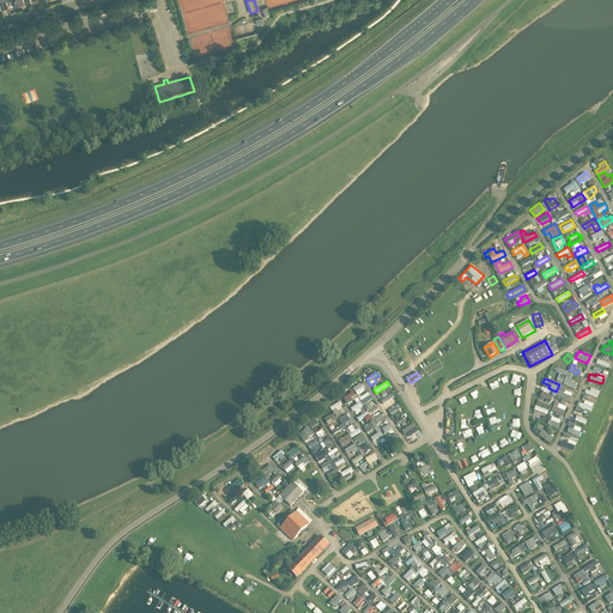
[(356,395),(364,390),(359,383),(352,388),(356,395)]
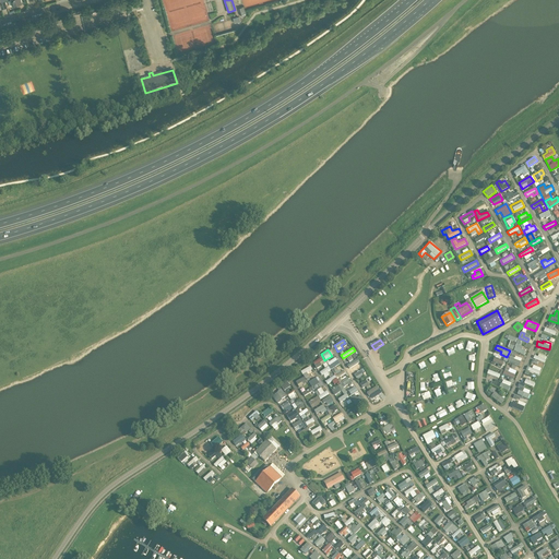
[(537,356),(534,355),(532,358),(543,363),(545,356),(538,354),(537,356)]
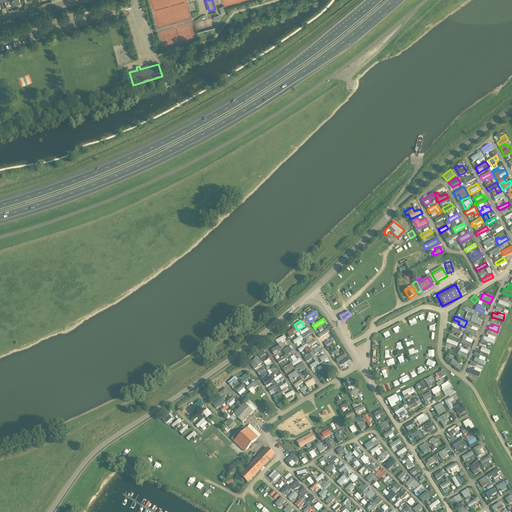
[(476,331),(469,329),(470,327),(466,326),(464,331),(475,335),(476,331)]
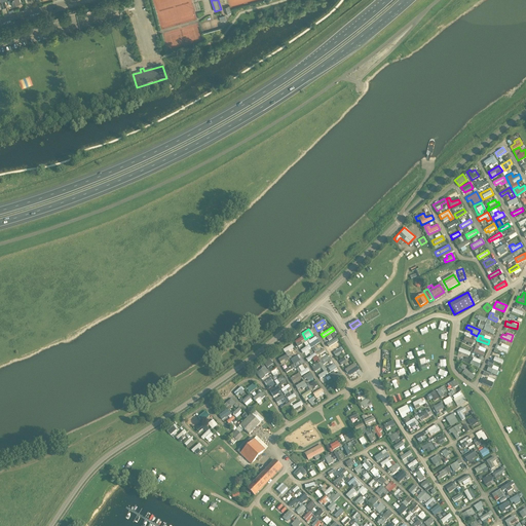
[(297,346),(305,342),(303,336),(294,340),(297,346)]
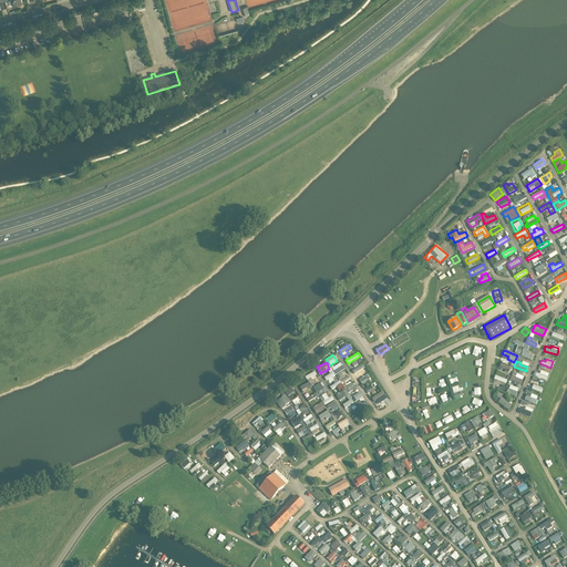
[(331,368),(332,371),(323,377),(326,381),(327,380),(329,383),(333,380),(331,378),(343,369),(339,362),(331,368)]
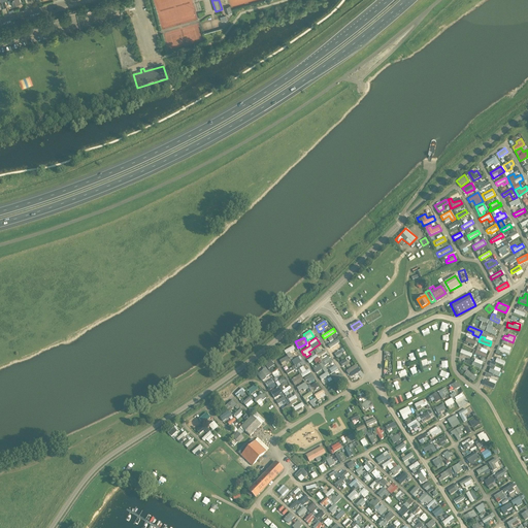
[(328,344),(331,350),(337,344),(334,340),(328,344)]
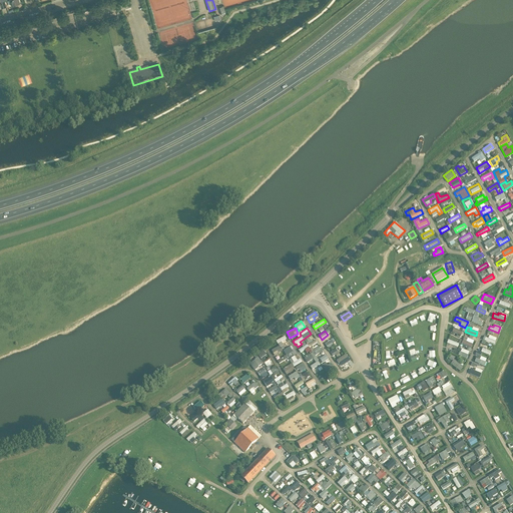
[(487,338),(483,336),(482,339),(493,344),(496,338),(489,335),(487,338)]
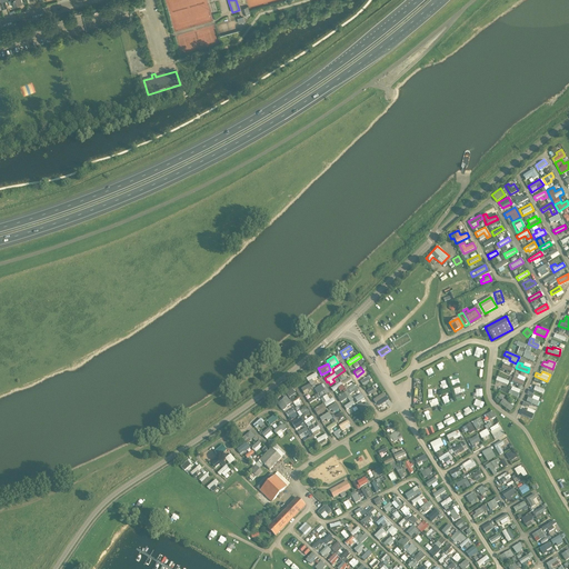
[(316,372),(306,378),(310,386),(315,382),(312,379),(316,377),(317,380),(319,379),(316,372)]
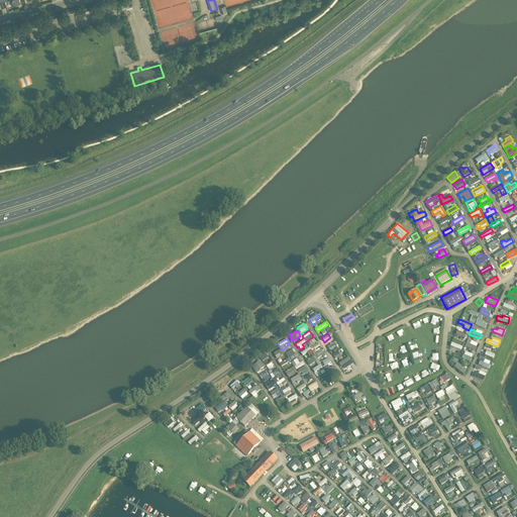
[(469,344),(470,342),(466,340),(463,345),(475,350),(476,346),(469,344)]
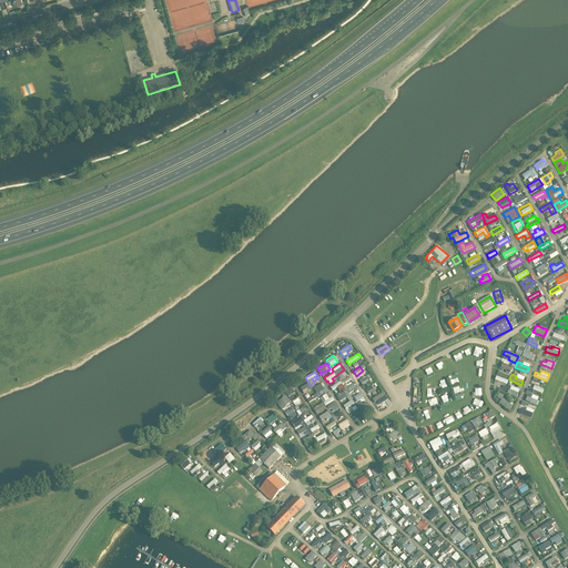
[(362,385),(368,382),(366,376),(359,379),(362,385)]
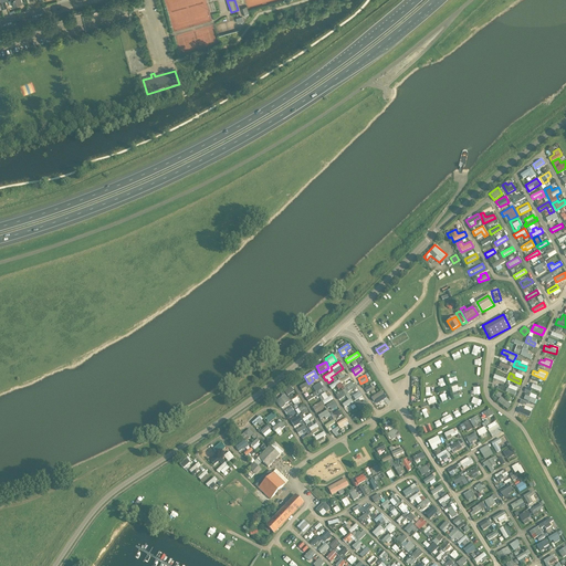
[(331,389),(339,383),(338,379),(328,386),(331,389)]
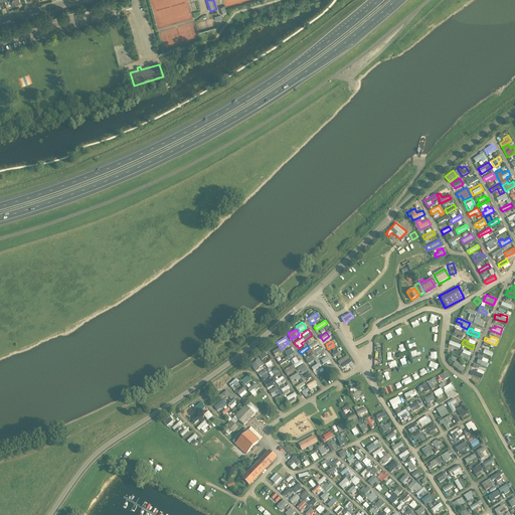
[(272,351),(275,356),(282,352),(279,347),(272,351)]
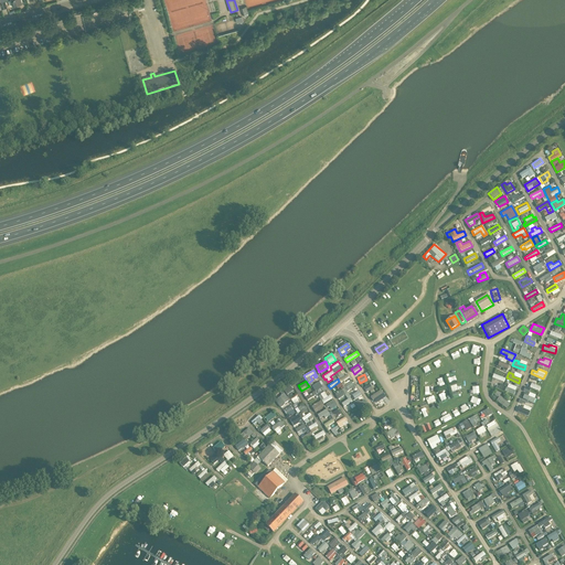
[(311,385),(315,391),(321,387),(318,381),(311,385)]
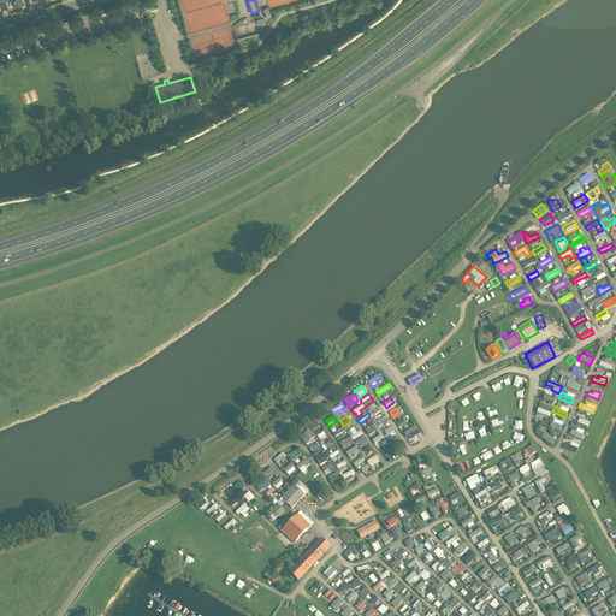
[(383,415),(374,420),(378,427),(386,421),(383,415)]
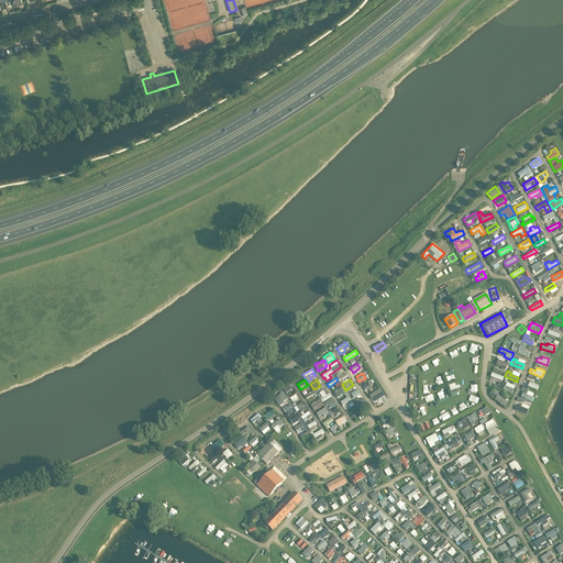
[(288,384),(282,388),(285,394),(291,389),(288,384)]
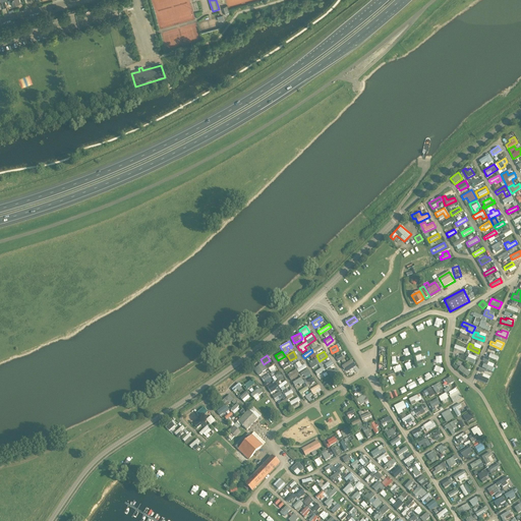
[(309,363),(312,367),(317,363),(314,359),(309,363)]
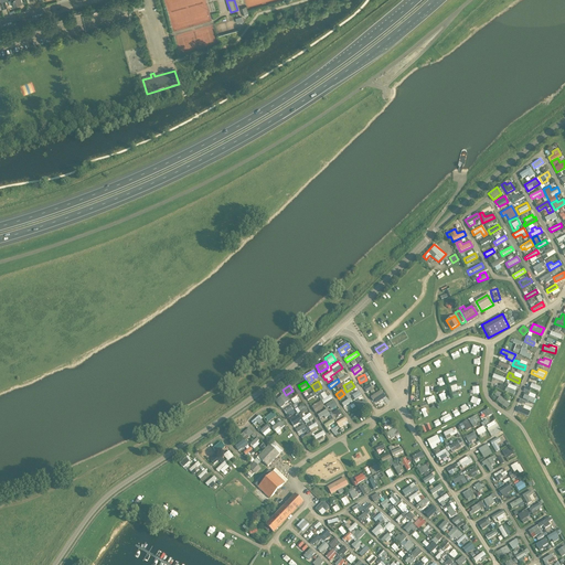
[(359,390),(351,395),(354,400),(362,395),(359,390)]
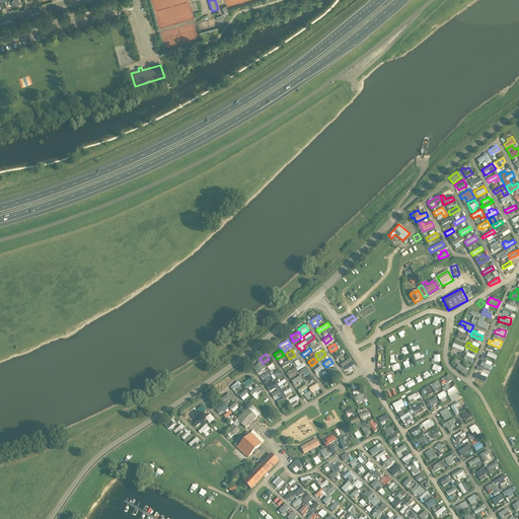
[(349,358),(339,363),(342,369),(352,364),(349,358)]
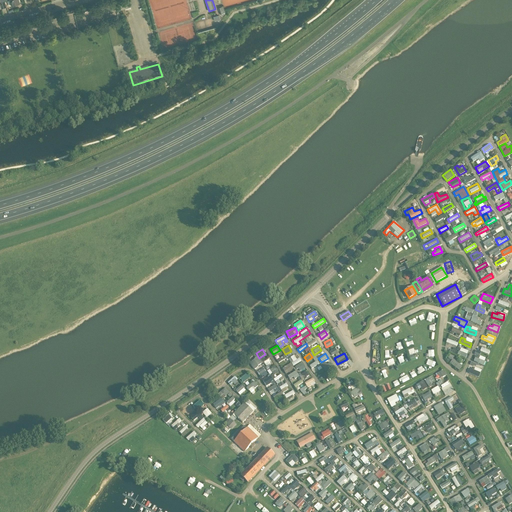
[(257,356),(249,362),(253,369),(262,363),(257,356)]
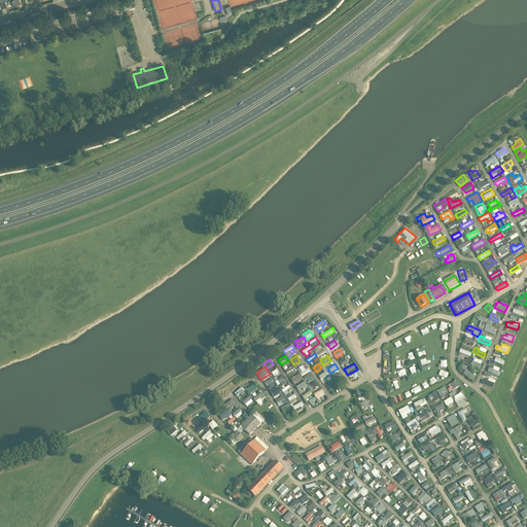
[(307,367),(302,372),(299,367),(296,369),(301,376),(309,372),(307,367)]
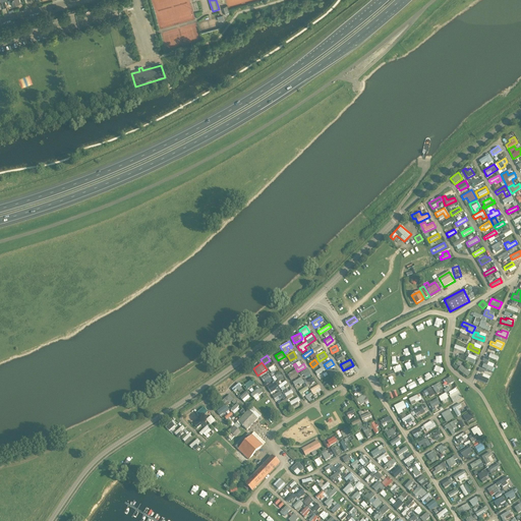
[(460,364),(456,369),(466,377),(469,372),(460,364)]
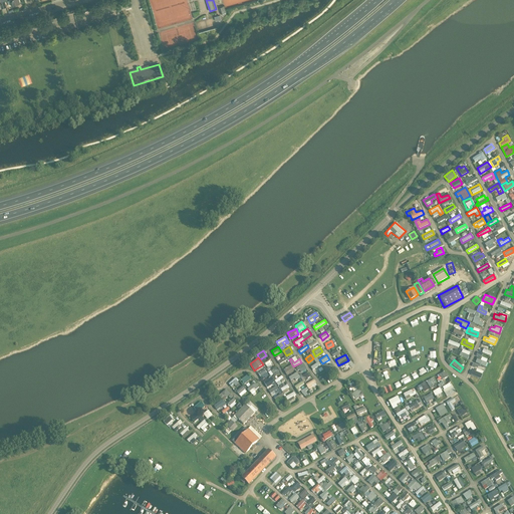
[(312,369),(320,364),(317,361),(310,366),(312,369)]
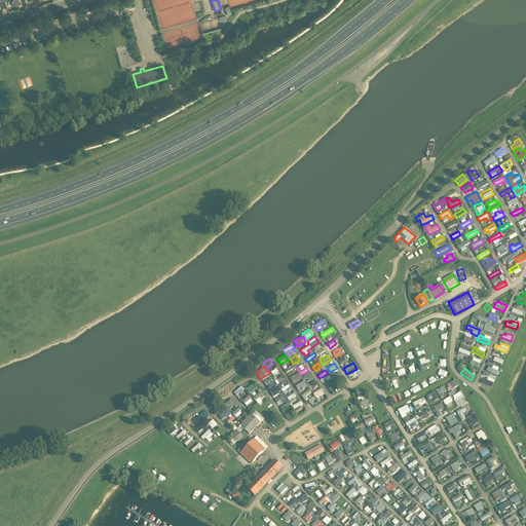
[(305,378),(308,381),(314,376),(309,371),(302,377),(304,379),(305,378)]
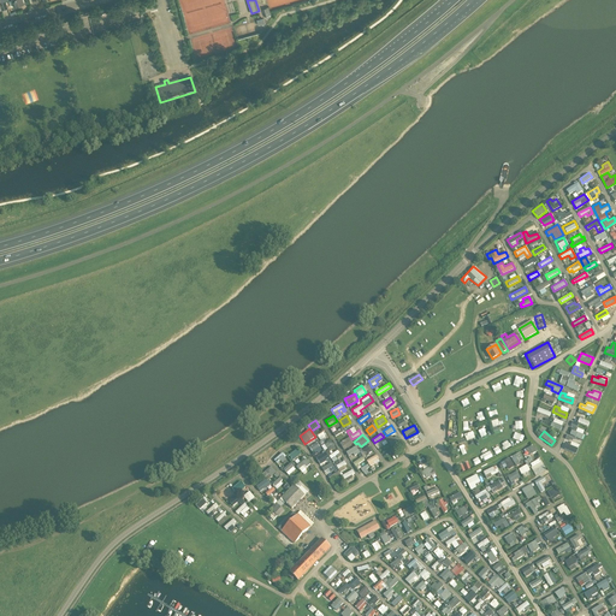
[(384,438),(375,443),(379,448),(388,443),(384,438)]
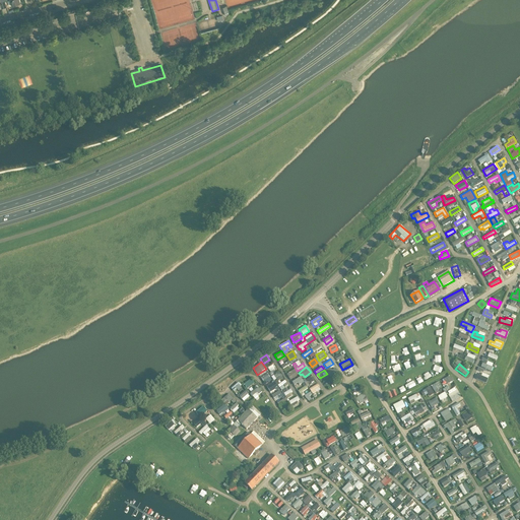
[(274,381),(281,376),(278,371),(271,377),(274,381)]
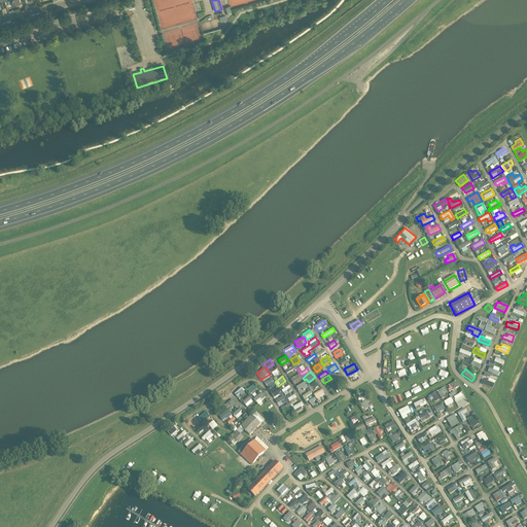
[(433,377),(428,380),(431,385),(436,382),(433,377)]
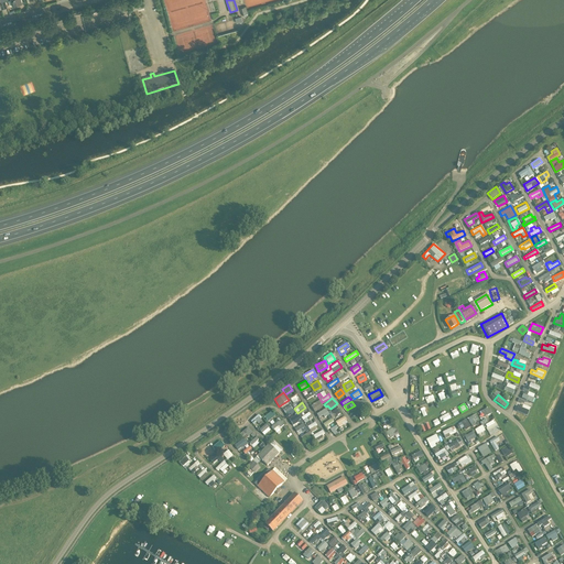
[(514,410),(525,415),(528,411),(517,407),(514,410)]
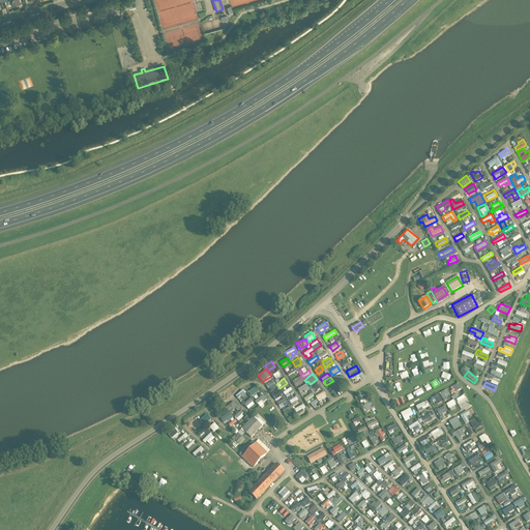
[(299,392),(303,390),(304,392),(308,389),(305,383),(296,388),(299,392)]
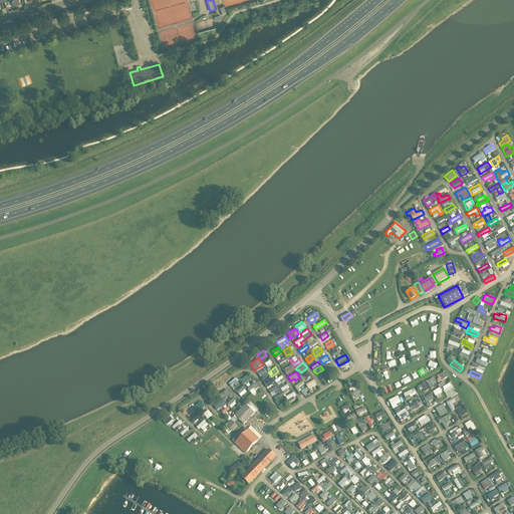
[(300,376),(302,381),(309,376),(306,372),(300,376)]
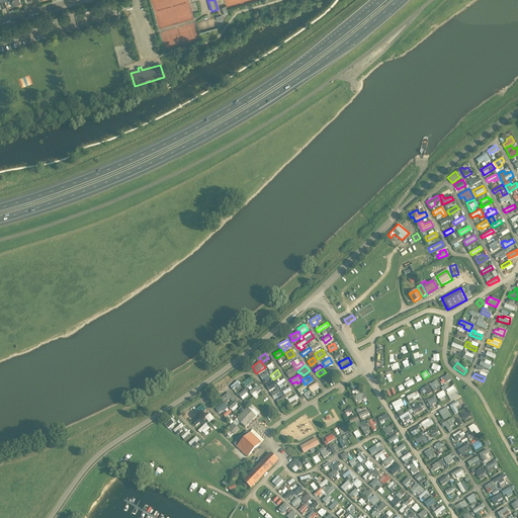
[(249,377),(242,382),(245,387),(252,381),(249,377)]
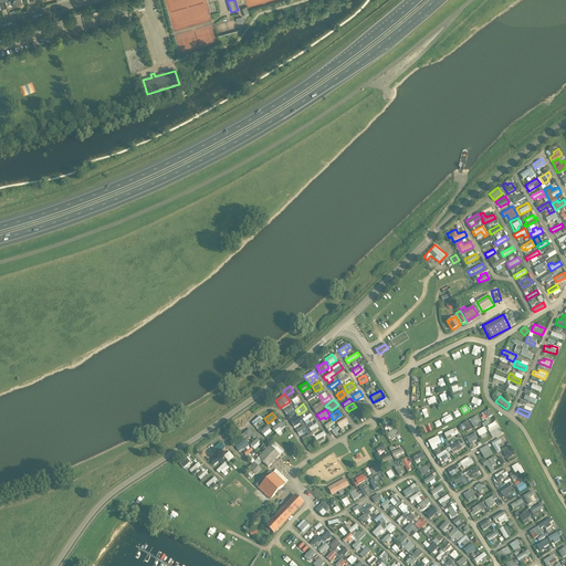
[(311,413),(302,418),(304,423),(313,419),(311,413)]
